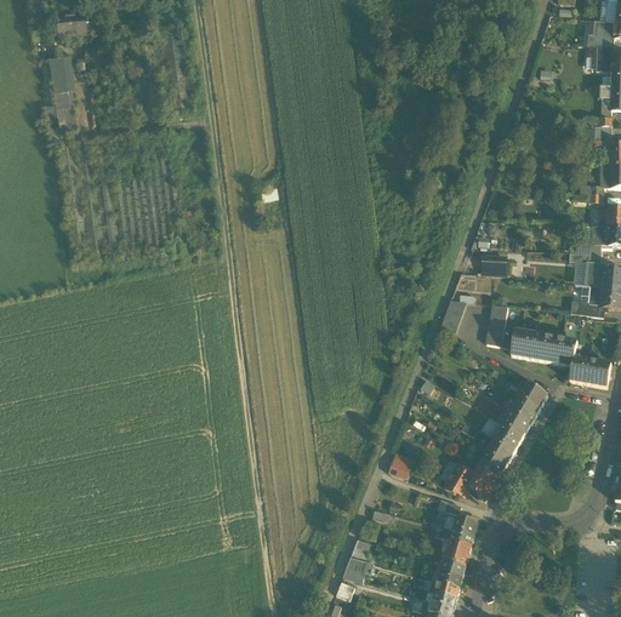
[(600,21),(615,23),(617,3),(609,1),(603,0),(600,21)]
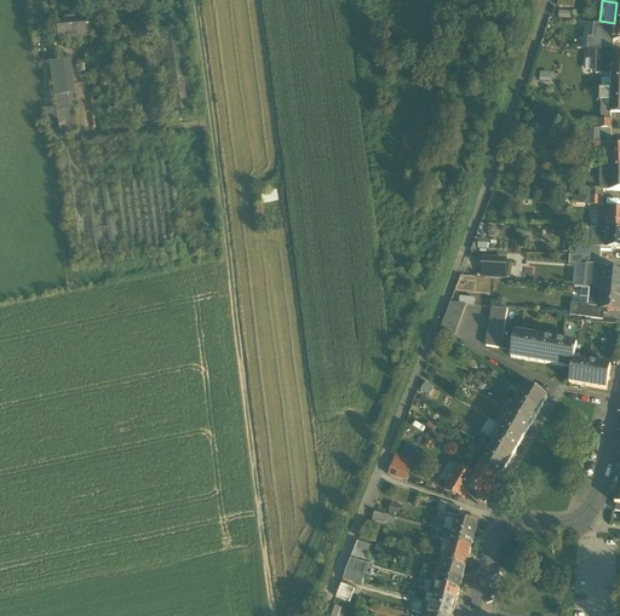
[(56,17),(57,39),(86,36),(85,15),(56,17)]
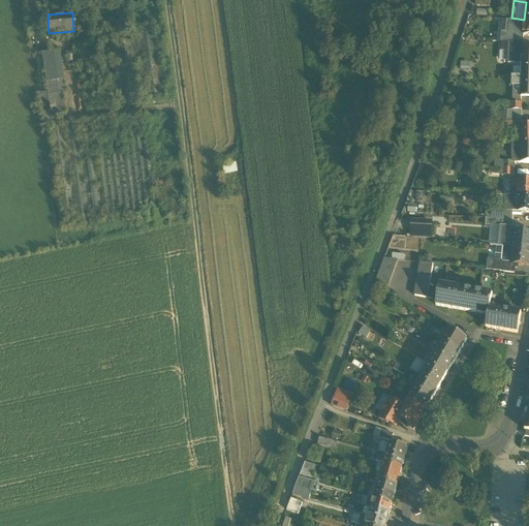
[(528,32),(528,20),(524,20),(511,18),(509,31),(523,33),(524,32),(528,32)]
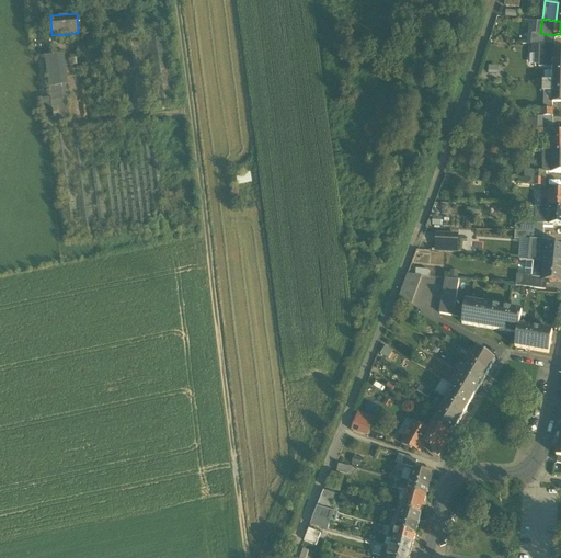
[(540,33),(539,42),(554,42),(554,35),(540,33)]
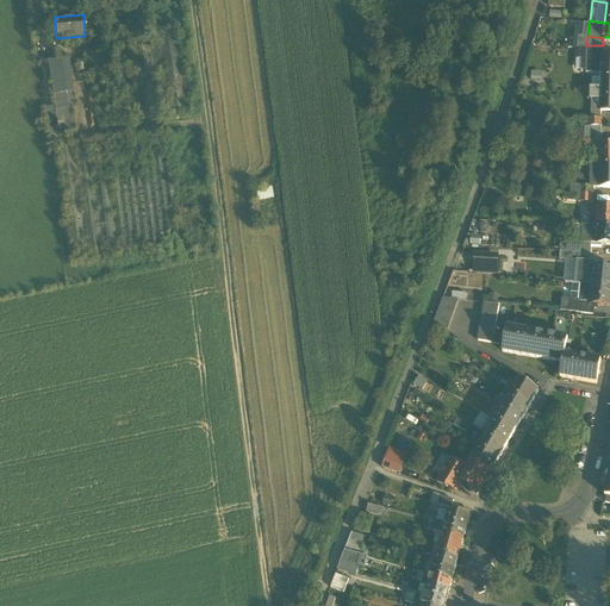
[(105,67),(103,50),(87,52),(89,69),(105,67)]
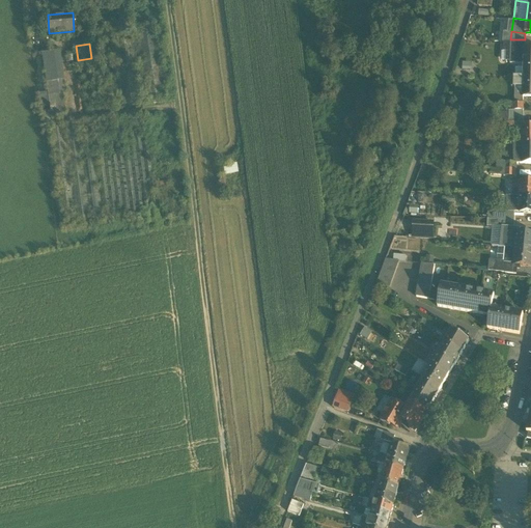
[(510,60),(524,60),(524,55),(524,46),(510,46),(510,60)]
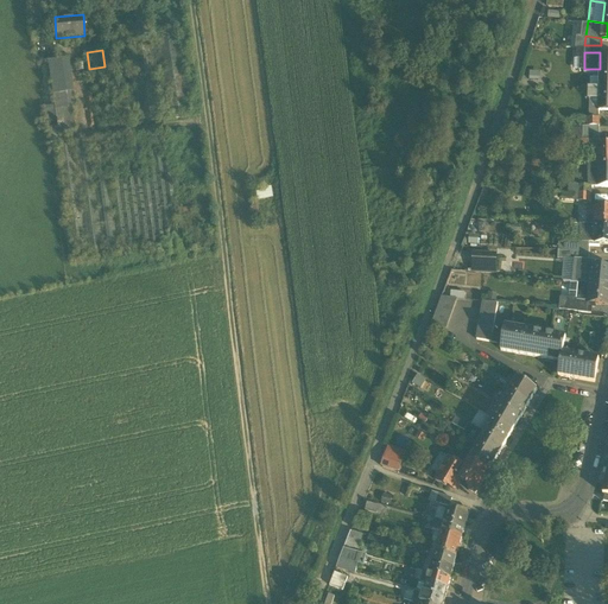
[(57,124),(58,131),(75,128),(71,105),(64,56),(48,58),(55,102),(55,108),(56,119),(57,124)]
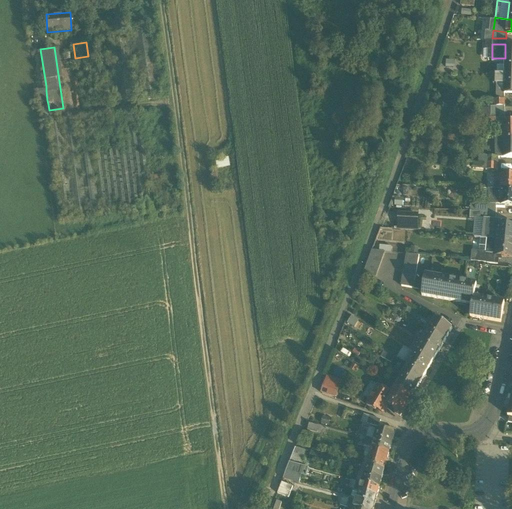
[(46,91),(46,86),(37,87),(38,102),(47,100),(46,91)]
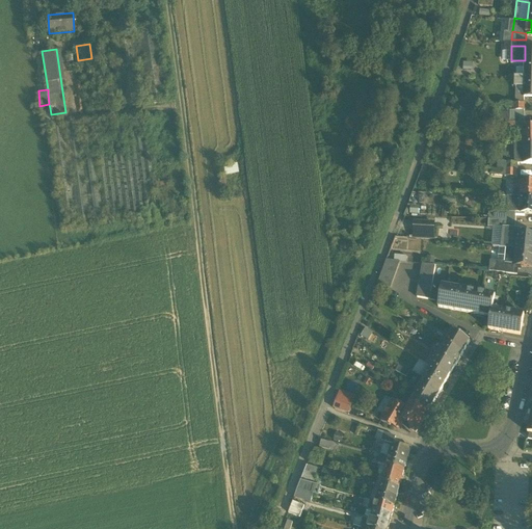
[(51,114),(50,108),(42,109),(44,122),(51,121),(51,114)]
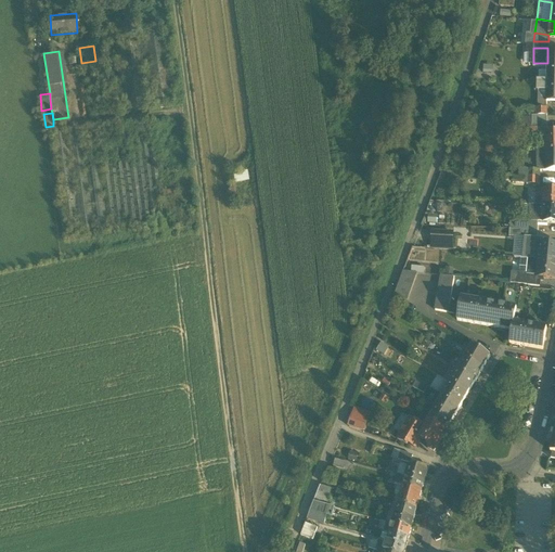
[(547,125),(546,113),(536,113),(531,113),(532,125),(547,125)]
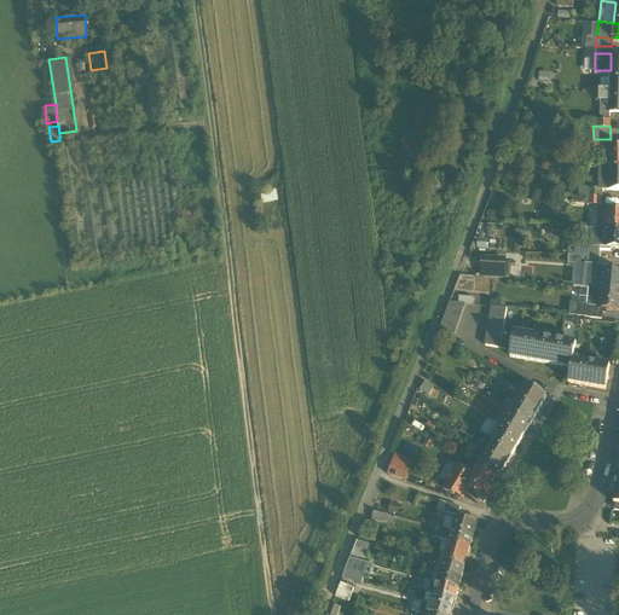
[(276,187),(260,190),(261,201),(277,198),(276,187)]
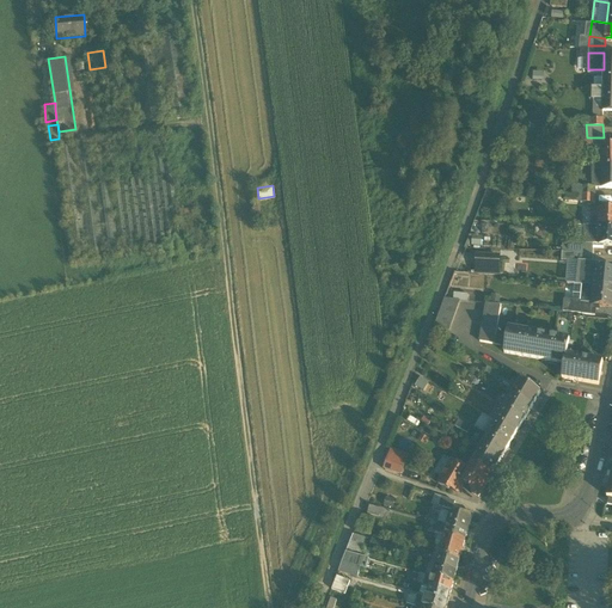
[(611,206),(593,206),(593,223),(611,223),(611,206)]
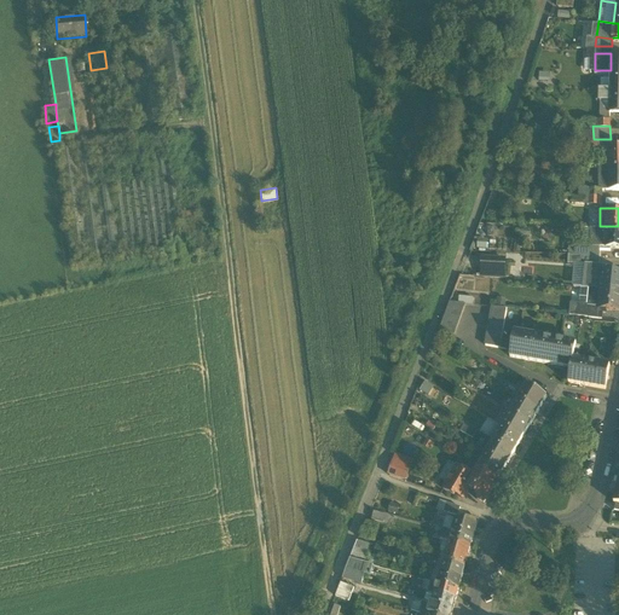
[(600,226),(590,225),(590,241),(590,244),(599,244),(600,226)]
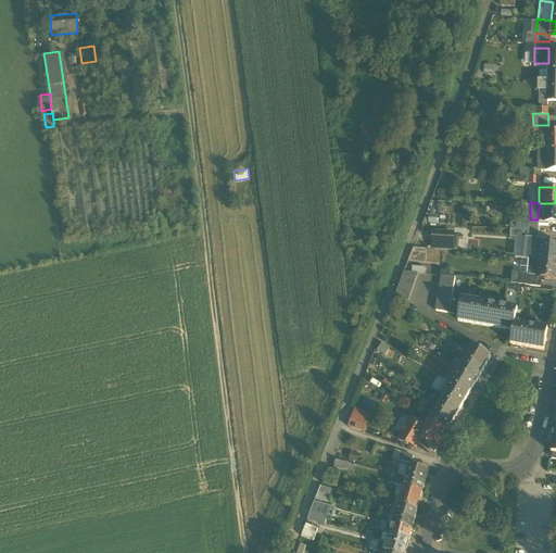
[(555,203),(539,203),(538,220),(539,220),(539,222),(548,222),(548,220),(555,220),(555,203)]
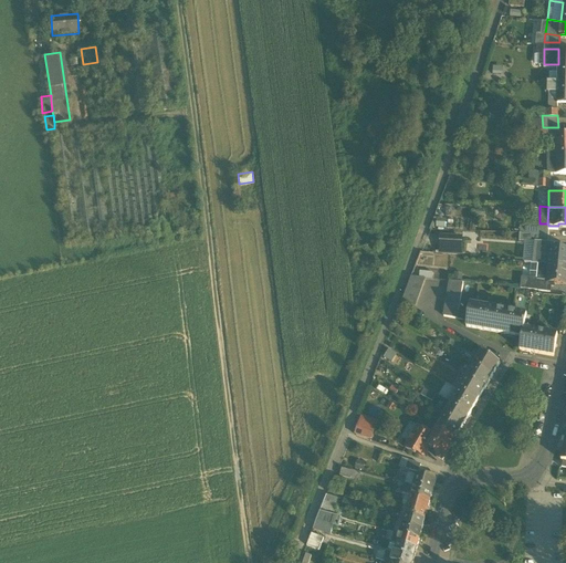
[(520,220),(520,231),(548,232),(548,226),(548,223),(547,223),(540,223),(540,220),(532,220),(520,220)]
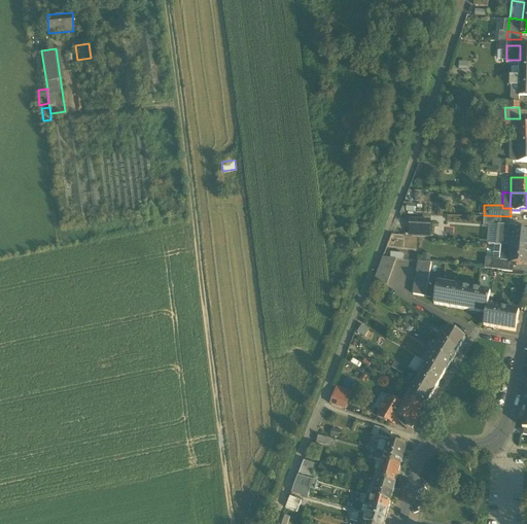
[(499,223),(499,222),(510,223),(511,216),(484,215),(484,221),(499,223)]
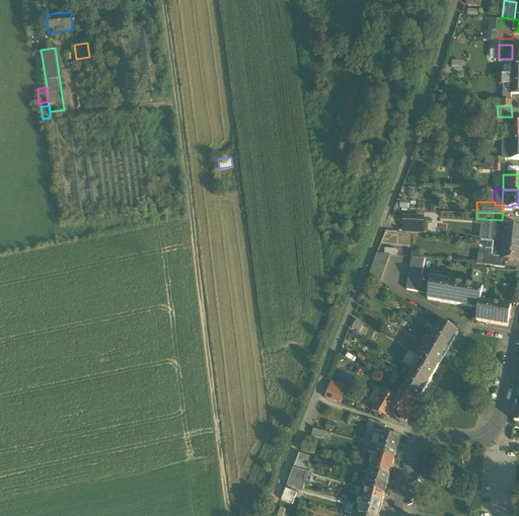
[(403,230),(422,231),(423,215),(404,214),(404,223),(403,230)]
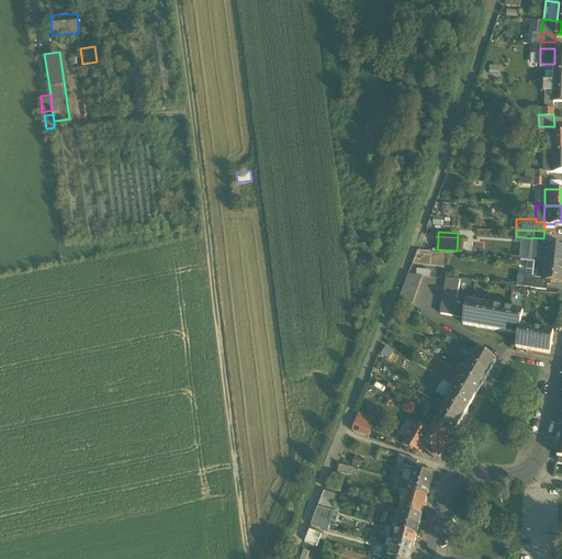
[(543,238),(532,237),(532,238),(530,259),(546,260),(547,244),(553,244),(554,239),(543,238)]
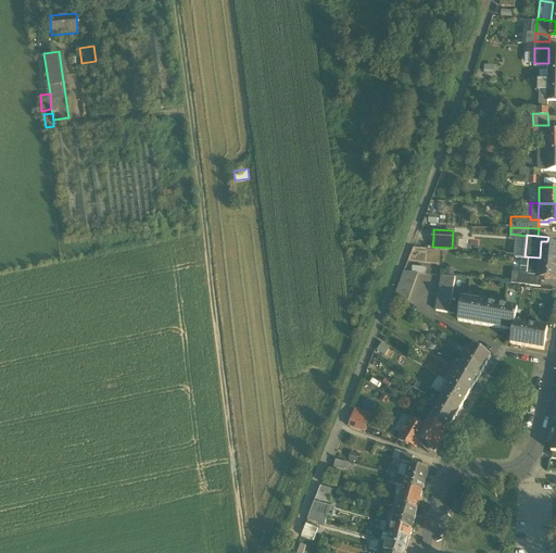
[(541,241),(540,258),(555,259),(555,242),(547,241),(541,241)]
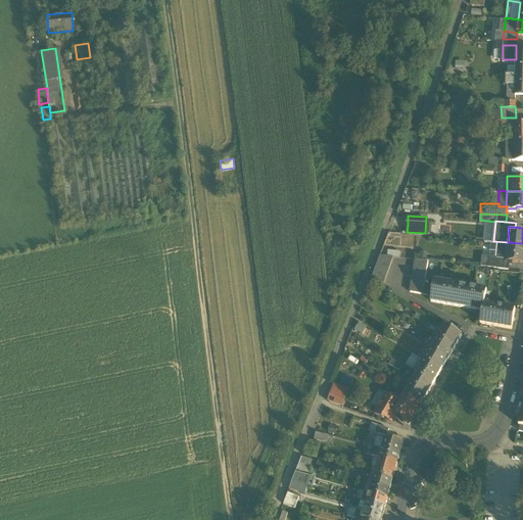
[(522,260),(522,243),(508,242),(493,241),(490,240),(489,254),(497,255),(497,256),(501,256),(501,257),(508,257),(507,262),(509,262),(512,262),(512,258),(522,260)]
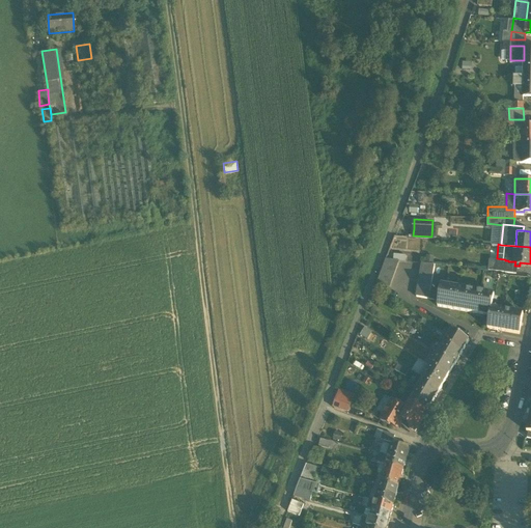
[(386,257),(384,261),(395,266),(398,258),(393,258),(386,257)]
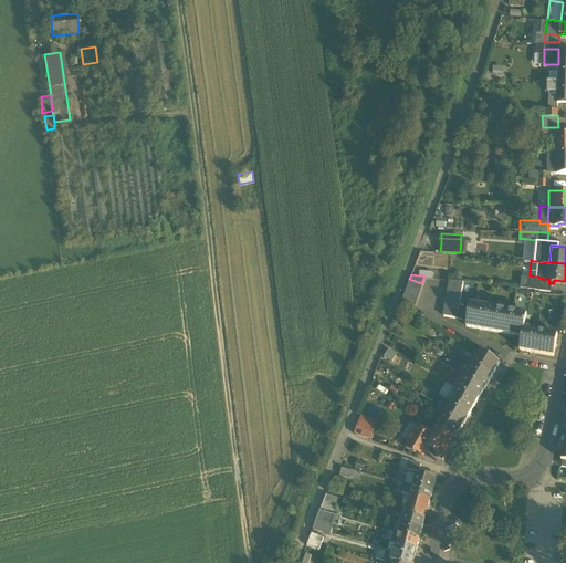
[(521,285),(551,289),(551,283),(548,283),(549,279),(542,279),(542,278),(538,278),(538,277),(530,275),(522,274),(521,285)]
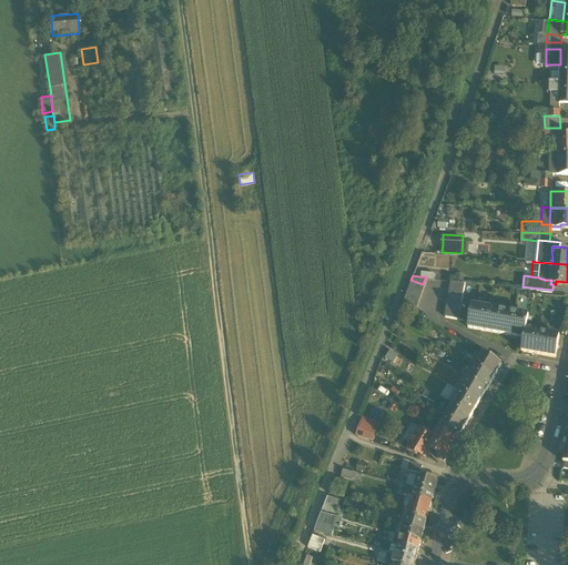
[(411,280),(408,286),(421,291),(423,284),(411,280)]
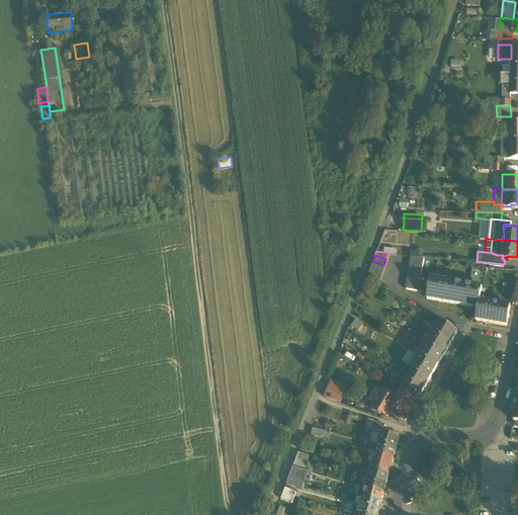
[(412,255),(411,261),(423,263),(424,256),(412,255)]
